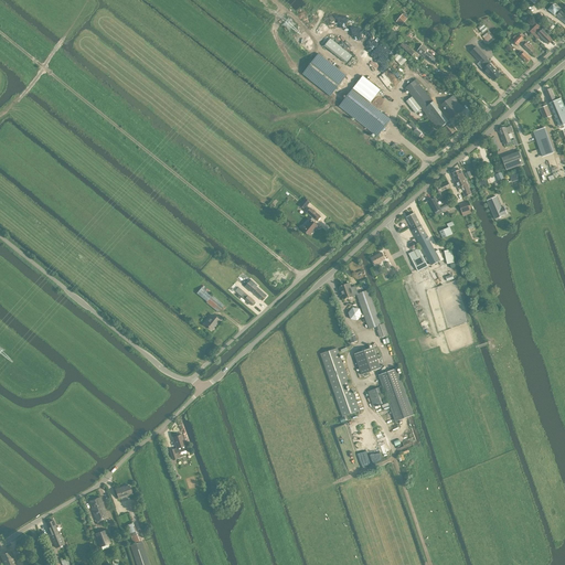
[(564,23),(564,14),(561,11),(560,12),(558,11),(560,10),(553,4),(548,10),(555,16),(556,13),(557,14),(556,16),(564,23)]
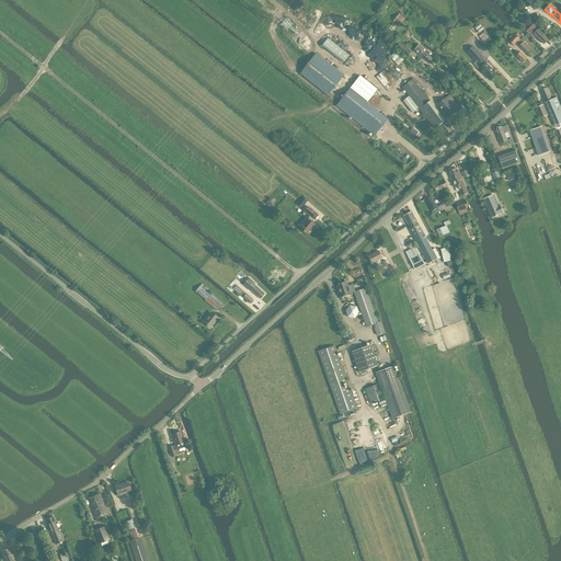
[(400,14),(393,22),(399,25),(404,19),(403,18),(405,15),(401,12),(400,14)]
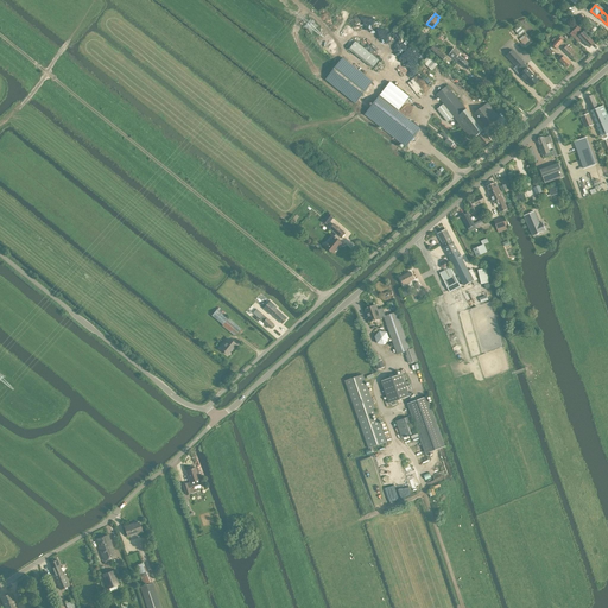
[(596,25),(588,18),(586,21),(593,29),(596,25)]
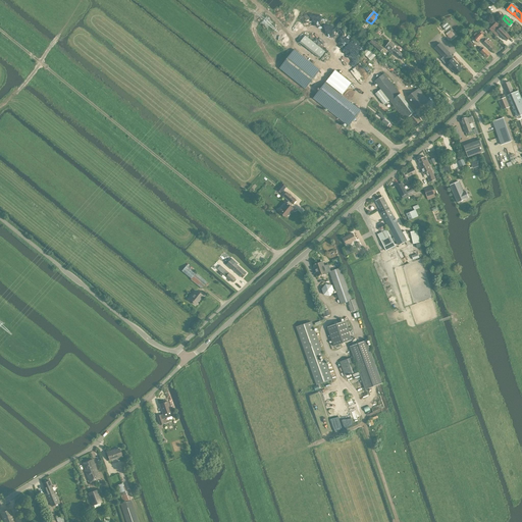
[(511,37),(509,35),(506,32),(498,24),(500,23),(496,19),(493,21),(496,23),(489,29),(497,36),(499,35),(506,42),(511,37)]
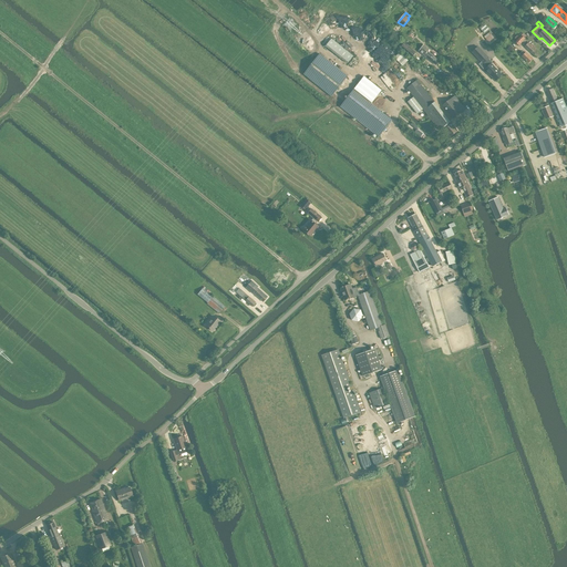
[(486,26),(480,30),(488,41),(495,37),(486,26)]
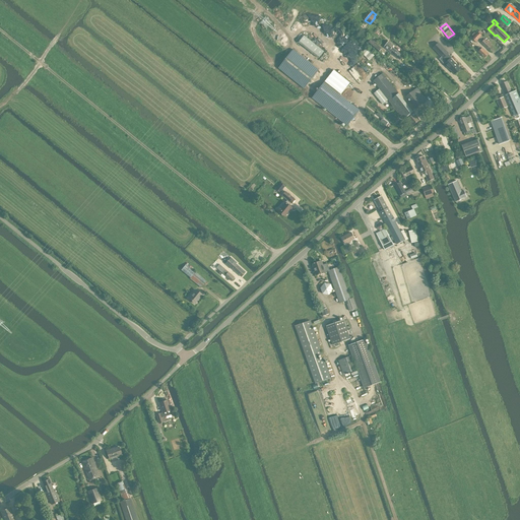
[(472,35),(473,37),(472,39),(475,42),(483,35),(479,30),(476,35),(474,33),(472,35)]
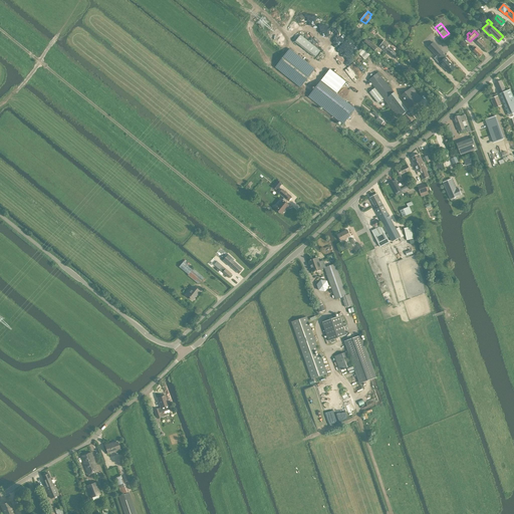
[(295,42),(315,57),(320,50),(300,35),(295,42)]
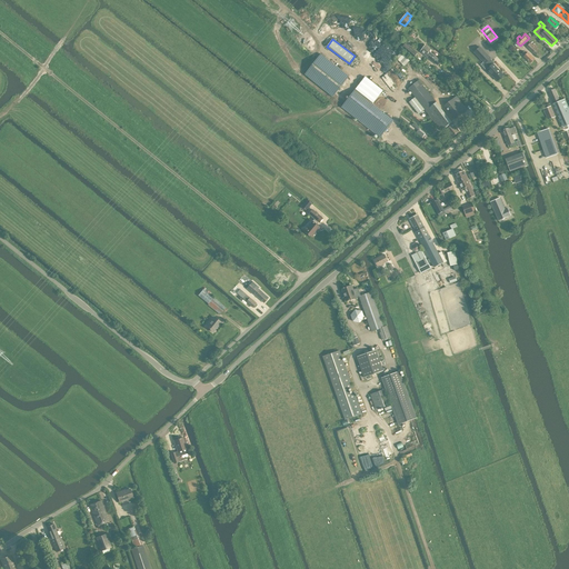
[(539,51),(531,42),(527,47),(536,56),(539,51)]
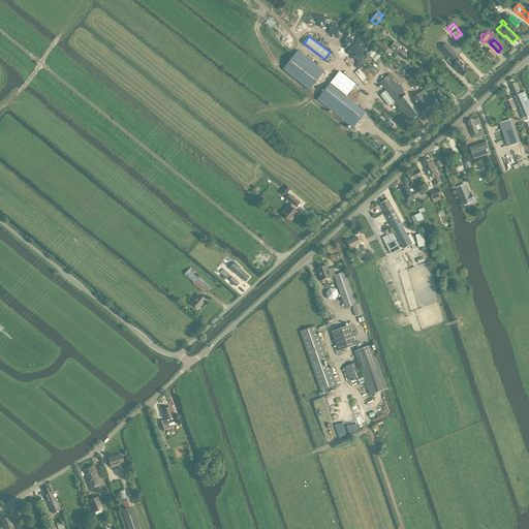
[(386,52),(387,51),(377,41),(375,42),(386,52)]
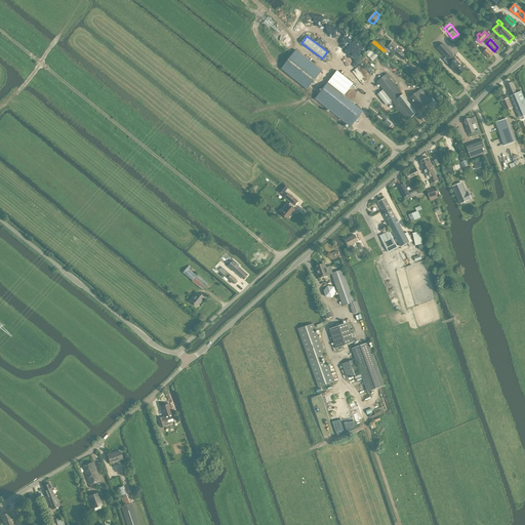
[(393,42),(388,48),(404,61),(407,56),(396,47),(398,45),(393,42)]
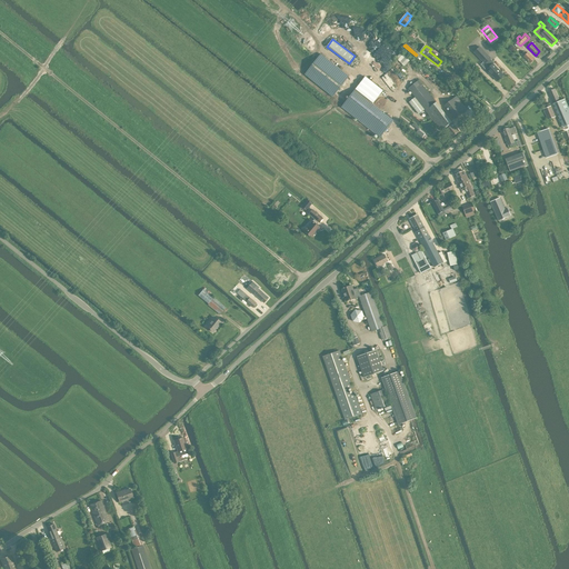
[(473,52),(485,65),(490,59),(480,48),(473,52)]
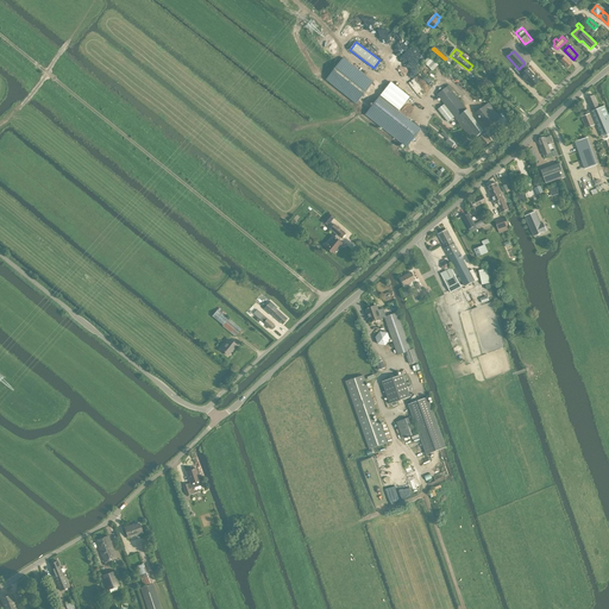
[(572,63),(564,56),(564,57),(560,55),(558,58),(567,68),(572,63)]
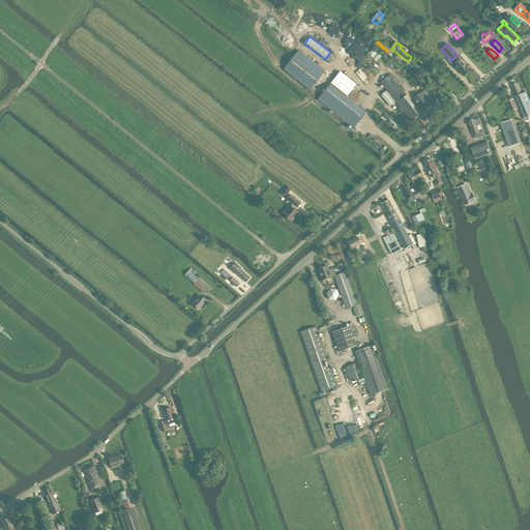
[(374,49),(369,54),(373,58),(378,53),(374,49)]
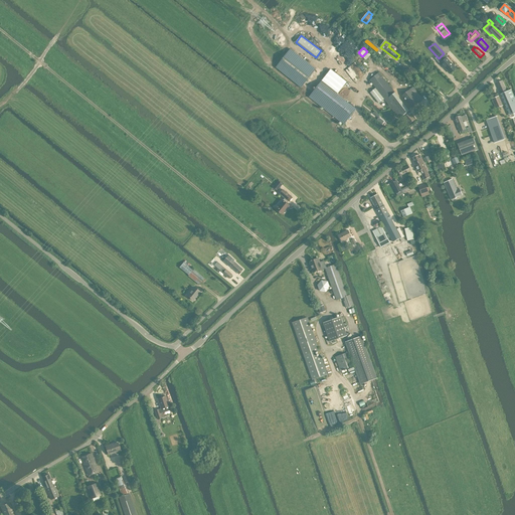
[(302,88),(316,69),(291,49),(276,67),(302,88)]
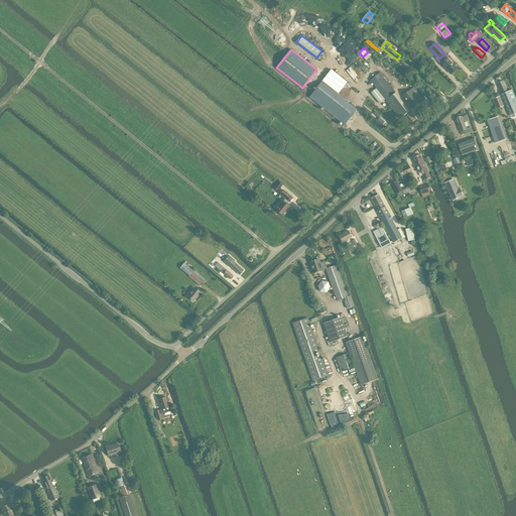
[(446,55),(439,62),(440,63),(443,67),(444,67),(452,74),(457,69),(447,58),(448,57),(446,55)]
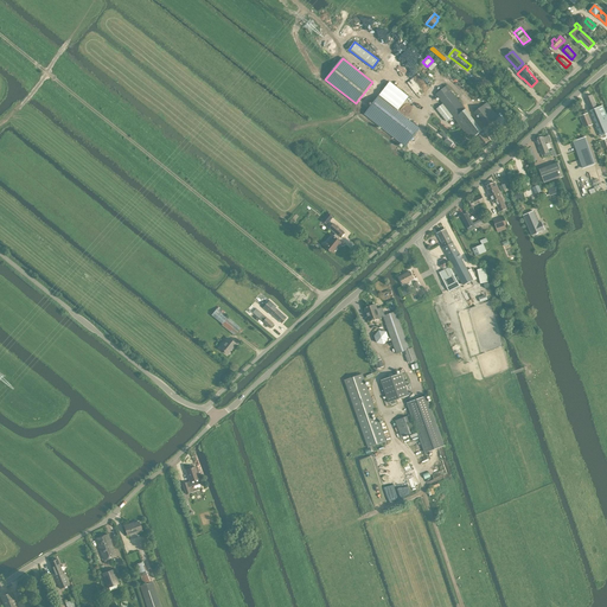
[(471,140),(474,138),(483,147),(490,141),(446,85),(435,95),(443,104),(436,109),(447,122),(453,116),(471,140)]
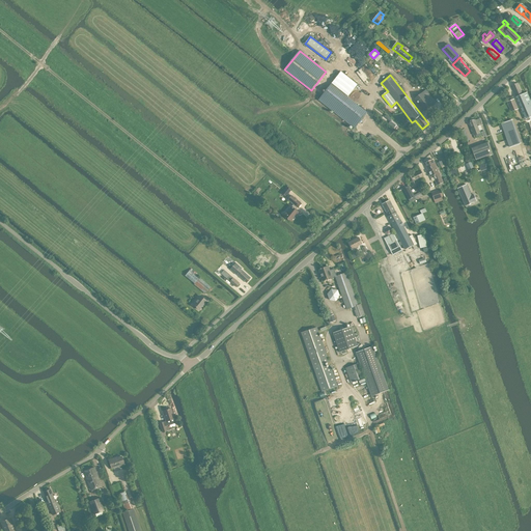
[(512,86),(522,108),(526,118),(530,116),(530,103),(527,93),(524,94),(523,92),(522,93),(518,83),(512,86)]
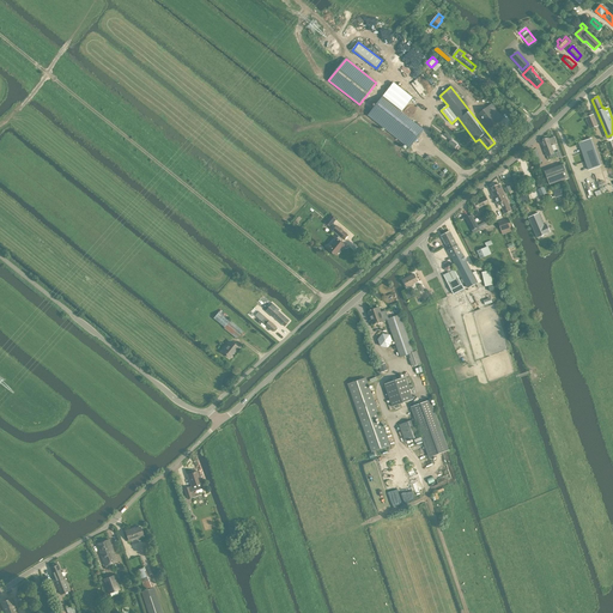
[(369,115),(410,149),(424,131),(382,97),(369,115)]
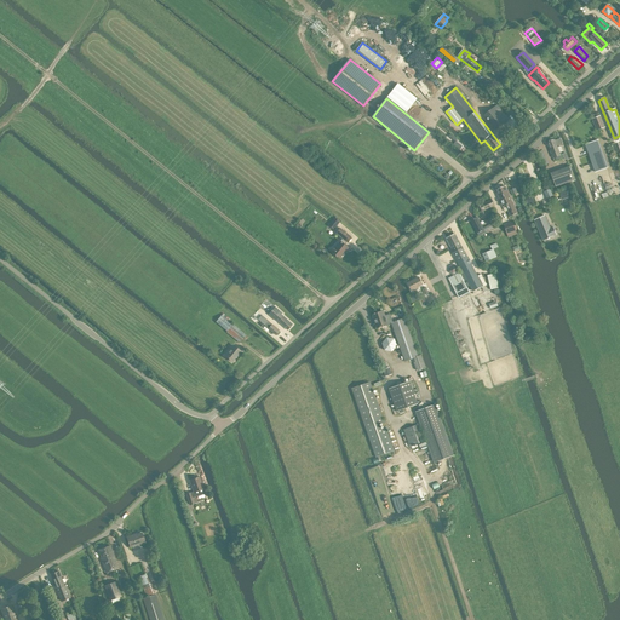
[(498,105),(484,115),(495,130),(509,119),(498,105)]
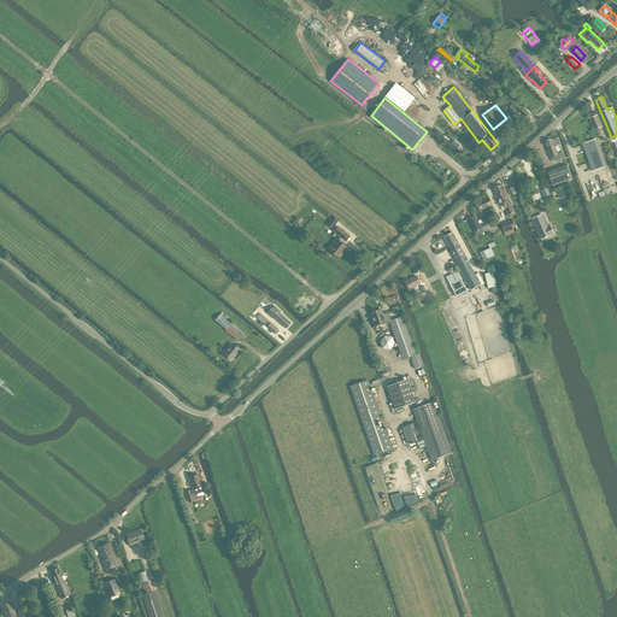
[(591,118),(589,118),(594,130),(598,129),(601,127),(598,116),(597,116),(591,118)]
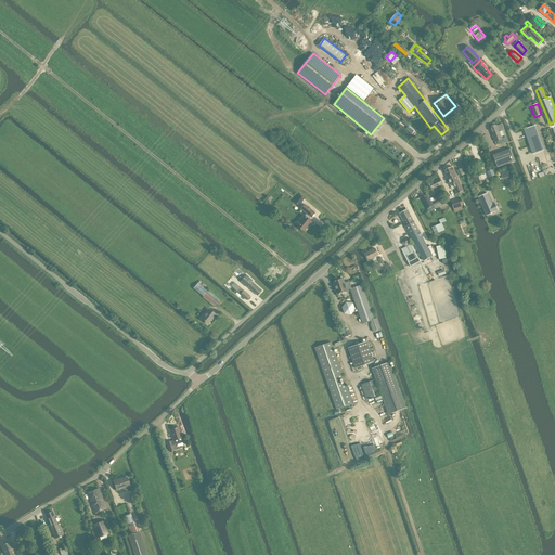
[(409,125),(405,129),(412,134),(415,130),(409,125)]
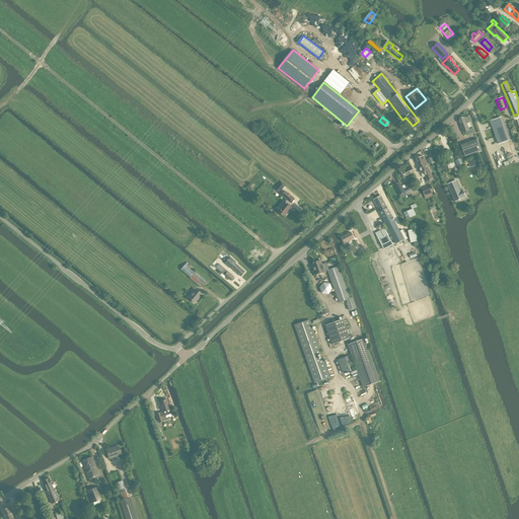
[(458,119),(463,133),(465,132),(466,134),(471,132),(470,128),(469,128),(464,117),(458,119)]
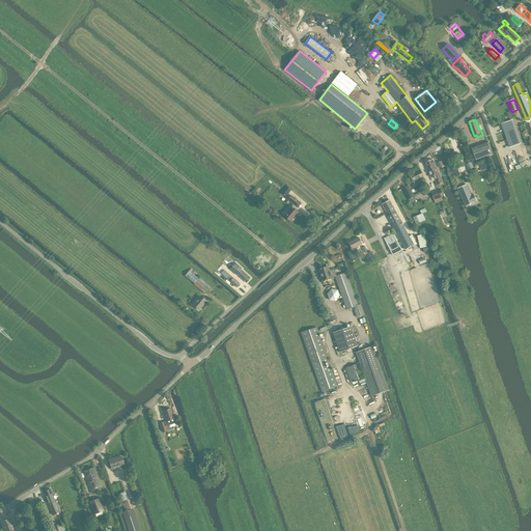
[(511,120),(502,123),(509,147),(520,144),(511,120)]
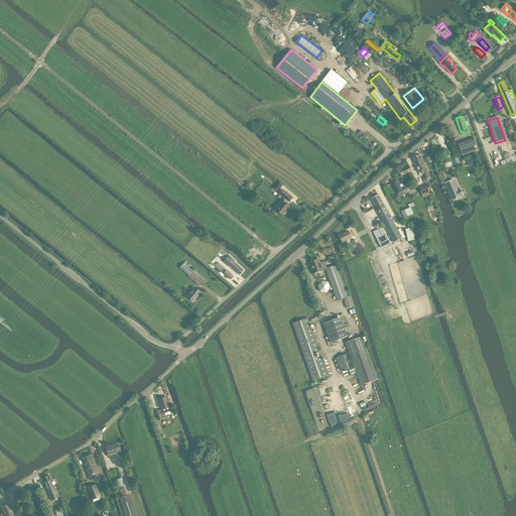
[(463,156),(469,153),(479,150),(475,138),(465,142),(459,144),(463,156)]
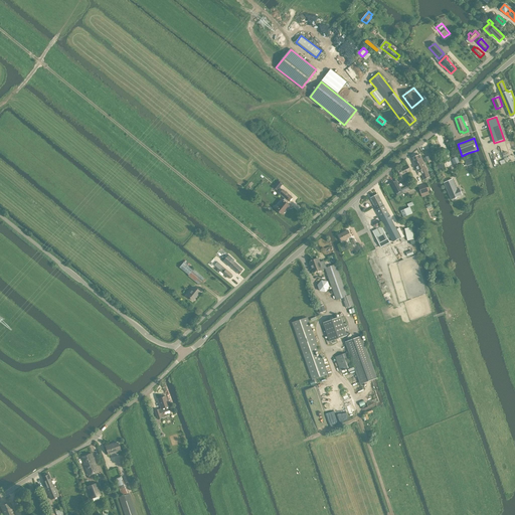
[(420,155),(411,158),(418,173),(420,172),(423,180),(431,177),(420,155)]
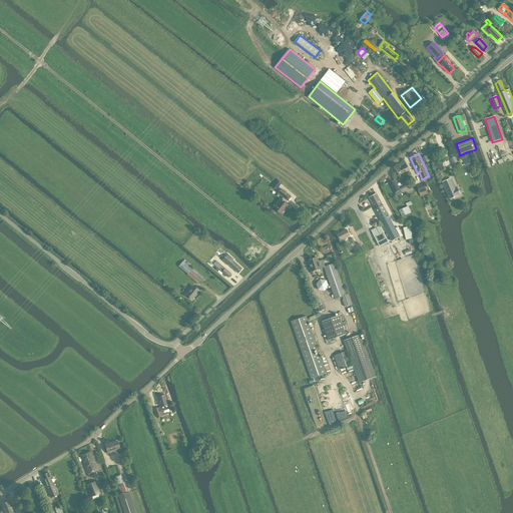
[(436,169),(444,166),(442,160),(434,163),(436,169)]
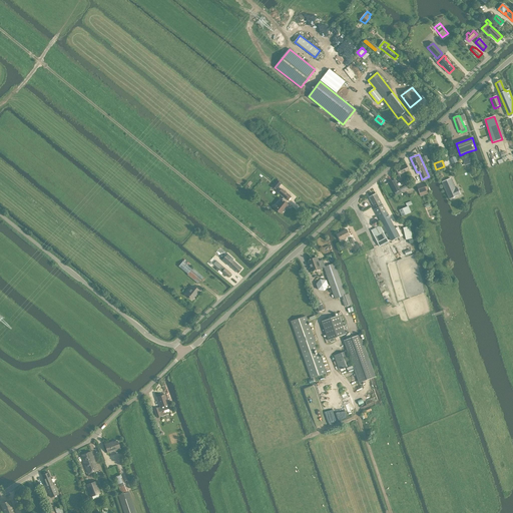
[(399,179),(400,180),(402,179),(402,178),(403,177),(402,174),(406,171),(408,173),(410,172),(407,165),(395,171),(399,179)]
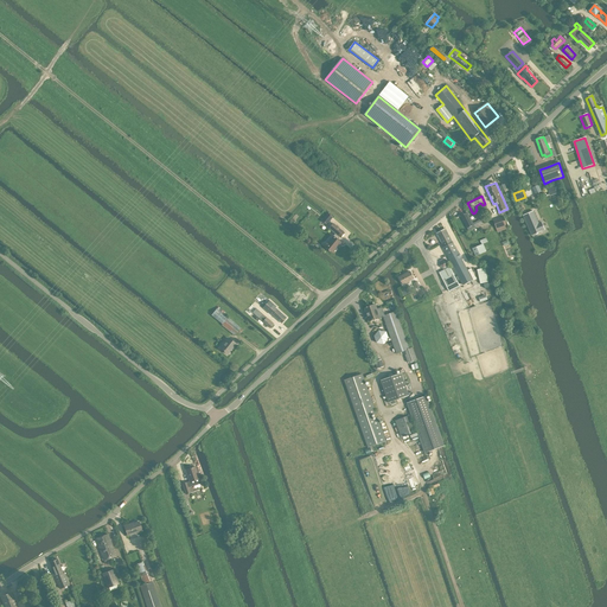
[(534,211),(523,216),(532,235),(542,231),(544,230),(541,222),(538,223),(534,211)]
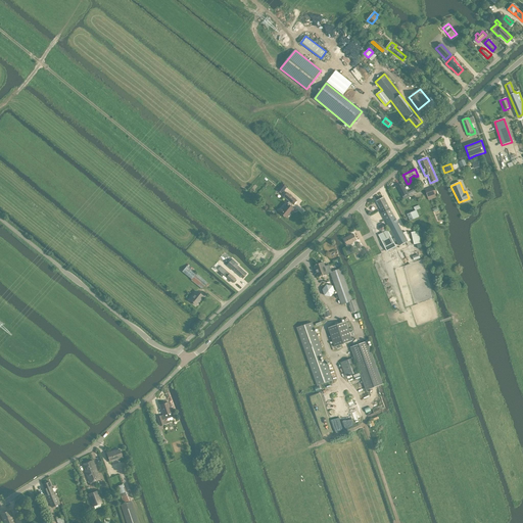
[(278,190),(282,193),(287,187),(283,184),(278,190)]
